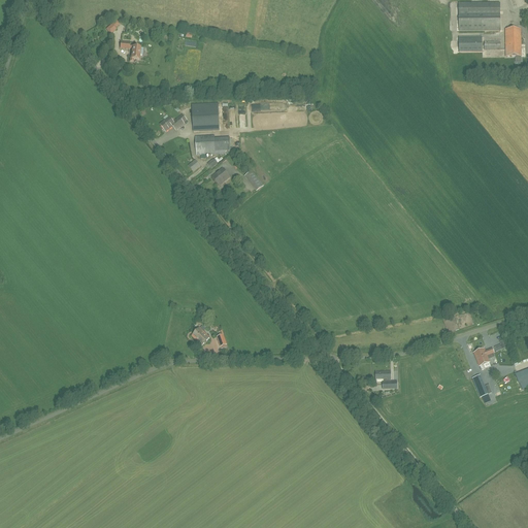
[(460,31),(501,31),(500,7),(459,7),(460,31)]
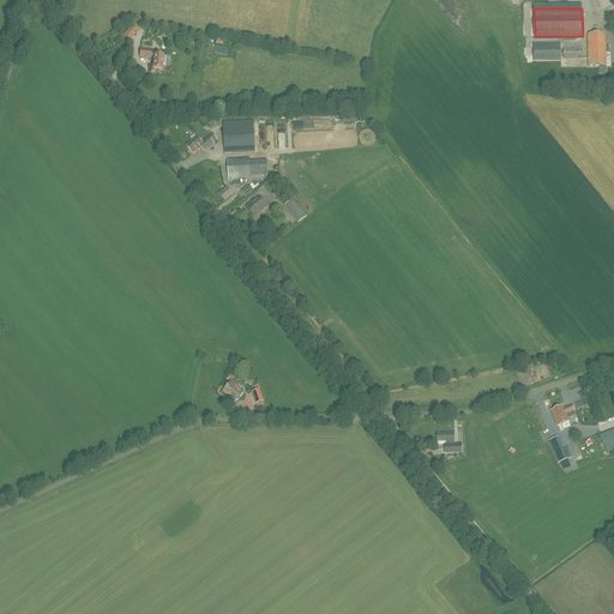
[(136,24),(124,34),(128,41),(136,35),(134,34),(139,29),(136,24)]
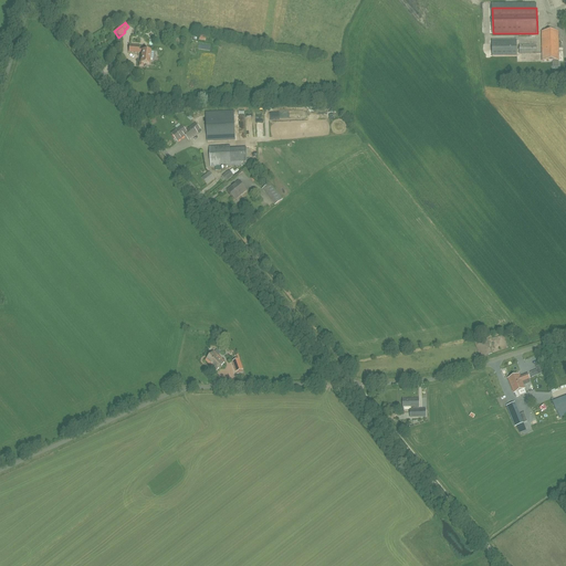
[(543,61),(559,61),(558,32),(542,32),(543,61)]
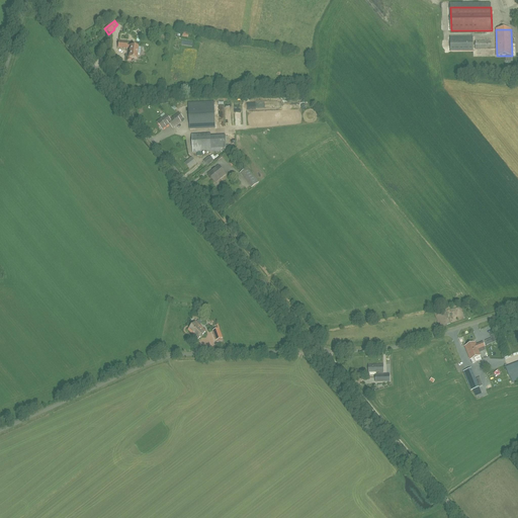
[(472,52),(472,38),(472,36),(450,36),(450,39),(450,52),(472,52)]
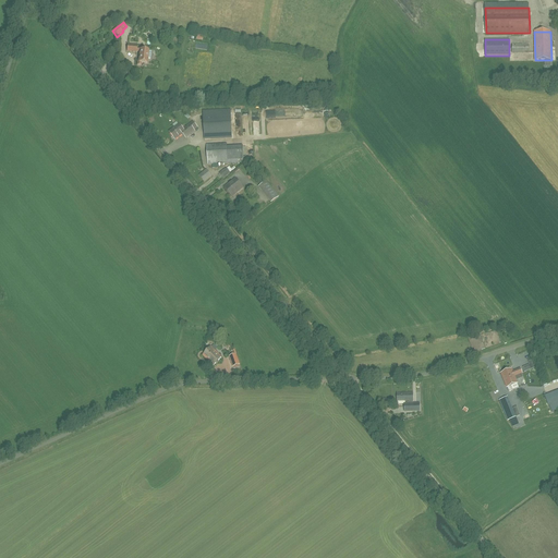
[(137,46),(128,45),(126,51),(136,52),(136,51),(140,52),(138,60),(137,60),(137,65),(141,65),(142,63),(147,64),(148,51),(143,50),(144,49),(137,48),(137,46)]
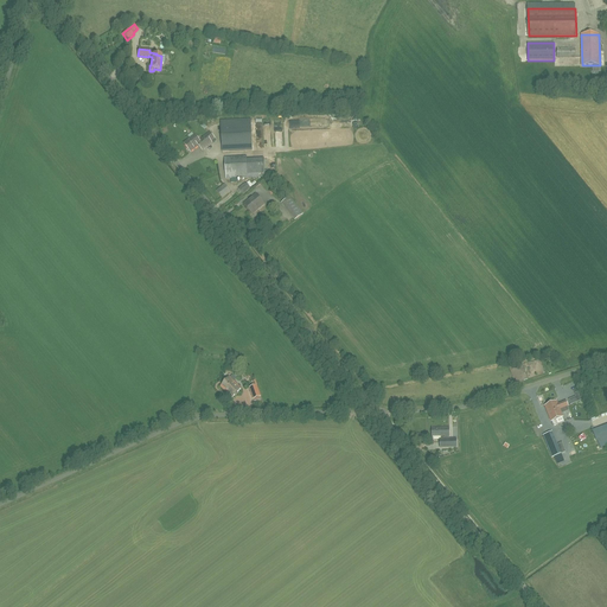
[(221,125),(223,152),(253,151),(250,122),(221,125)]
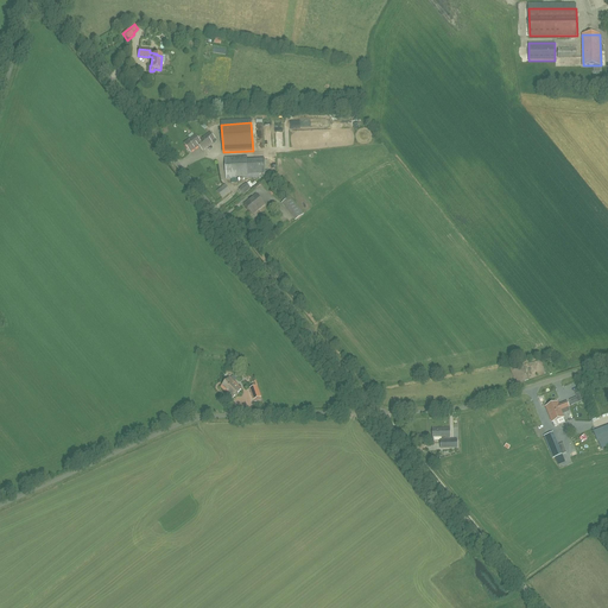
[(188,151),(190,151),(190,152),(201,145),(204,150),(213,143),(211,141),(215,139),(210,133),(200,141),(195,135),(184,144),(187,147),(187,149),(188,151)]
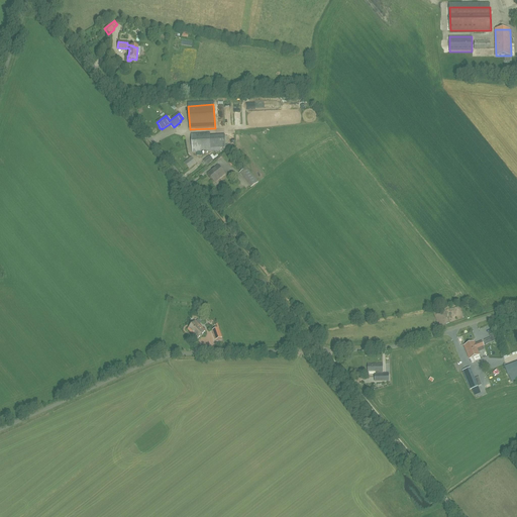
[(225,134),(191,136),(192,152),(197,152),(197,156),(202,156),(202,151),(211,151),(211,148),(226,147),(225,134)]
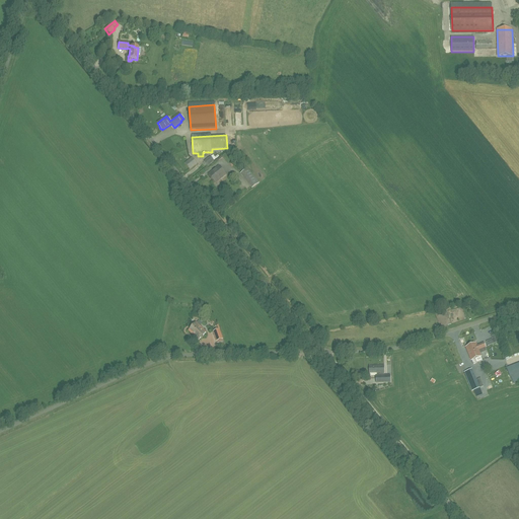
[(210,156),(204,161),(208,166),(214,161),(210,156)]
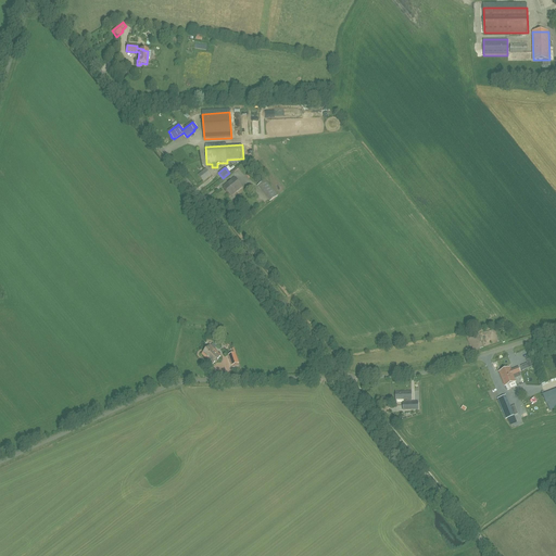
[(206,169),(198,175),(203,181),(211,176),(206,169)]
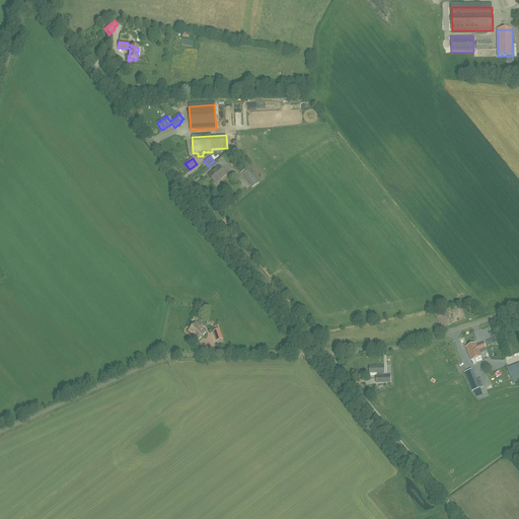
[(232,166),(238,162),(236,158),(229,163),(232,166)]
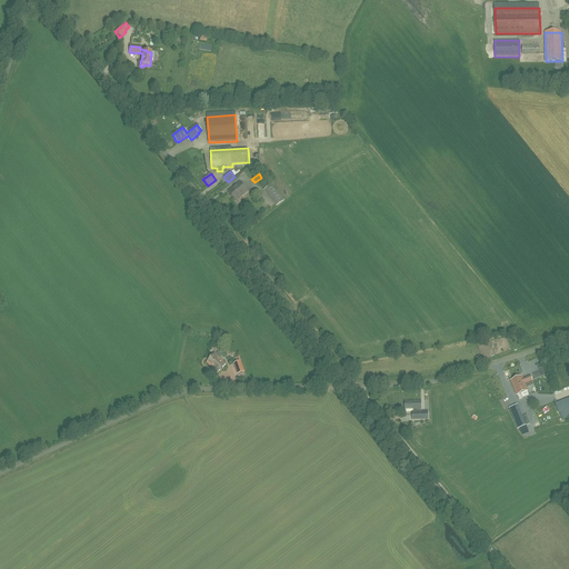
[(237,201),(248,191),(240,182),(229,191),(237,201)]
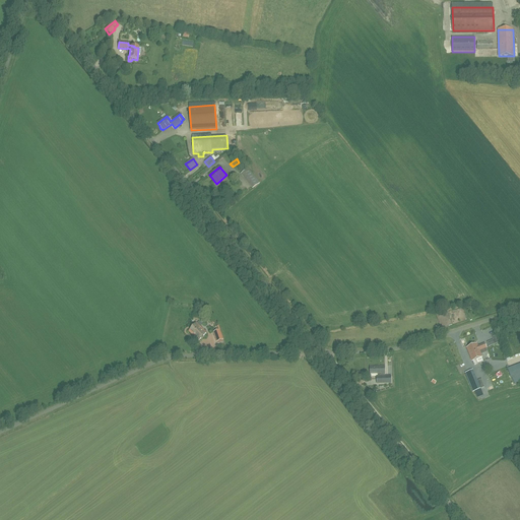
[(253,189),(259,184),(248,170),(242,175),(253,189)]
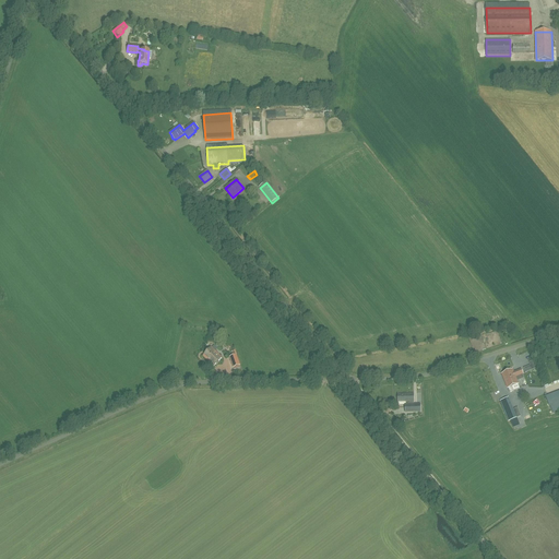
[(213,366),(222,358),(212,347),(203,356),(213,366)]
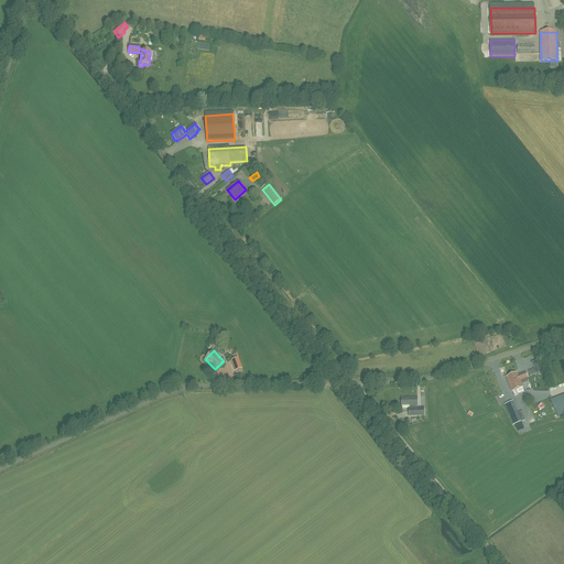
[(235,371),(236,371),(242,368),(239,358),(231,360),(235,371)]
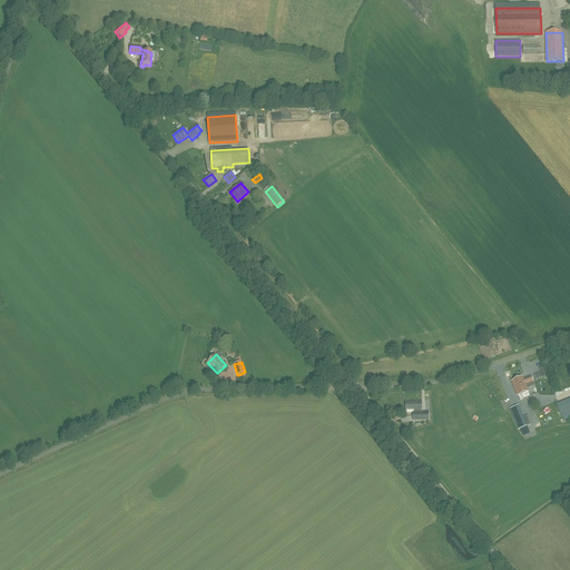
[(512,382),(514,389),(526,384),(533,381),(531,377),(523,381),(522,377),(521,377),(521,376),(517,377),(517,380),(512,382)]
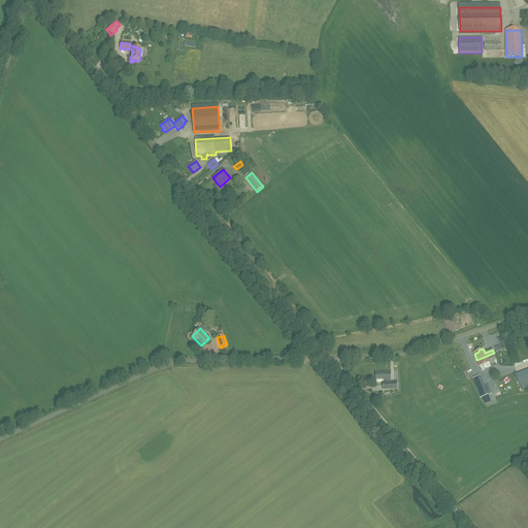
[(483,366),(484,365),(489,363),(487,356),(476,360),(480,367),(482,370),(484,369),(483,366)]
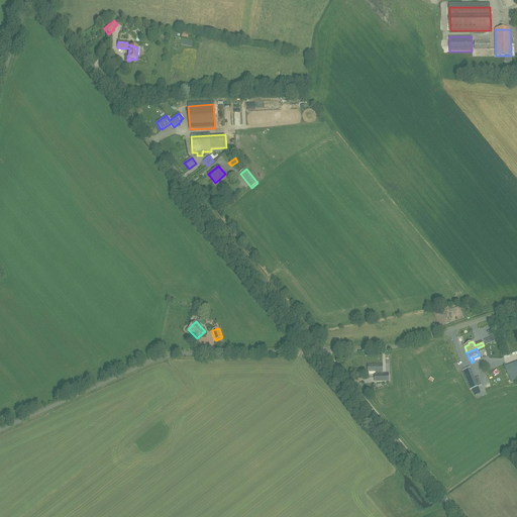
[(375,382),(389,381),(389,374),(383,375),(383,365),(368,366),(368,372),(376,372),(376,375),(375,375),(375,382)]
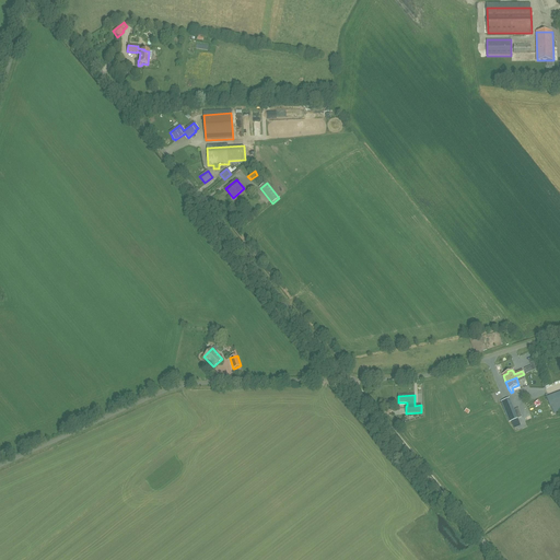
[(549,403),(552,403),(552,411),(559,411),(559,396),(549,397),(549,403)]
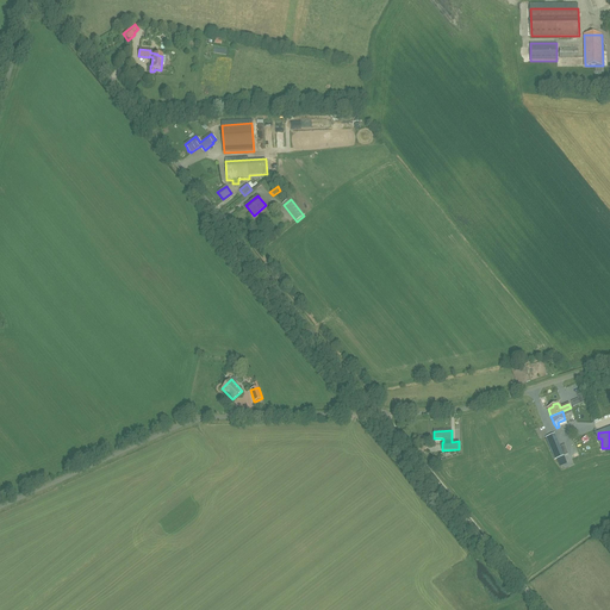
[(555,460),(564,456),(555,434),(546,437),(555,460)]
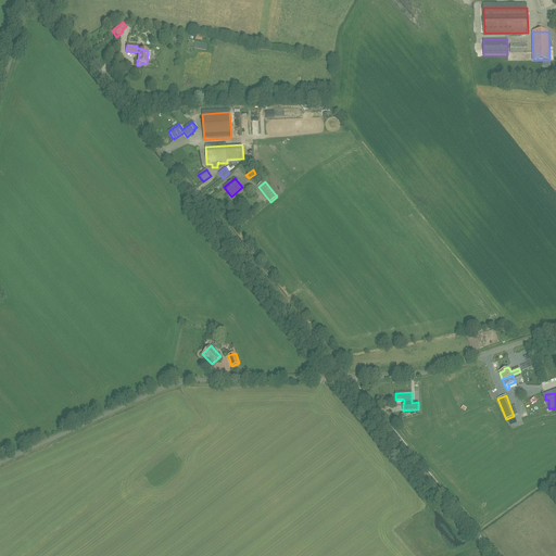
[(515,417),(508,419),(512,427),(517,425),(515,417)]
